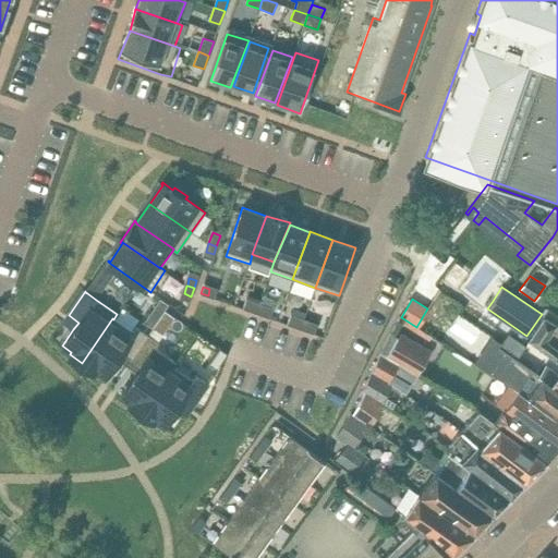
[(153,311),(145,322),(154,327),(160,316),(153,311)]
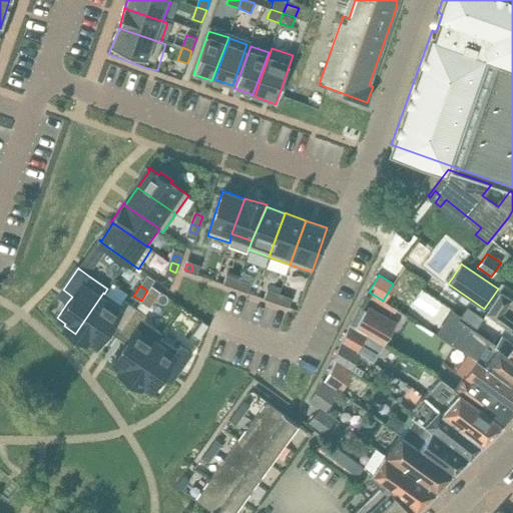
[(103,293),(75,334),(87,342),(88,340),(96,345),(107,330),(111,324),(120,330),(135,308),(125,301),(122,306),(104,294),(103,293)]
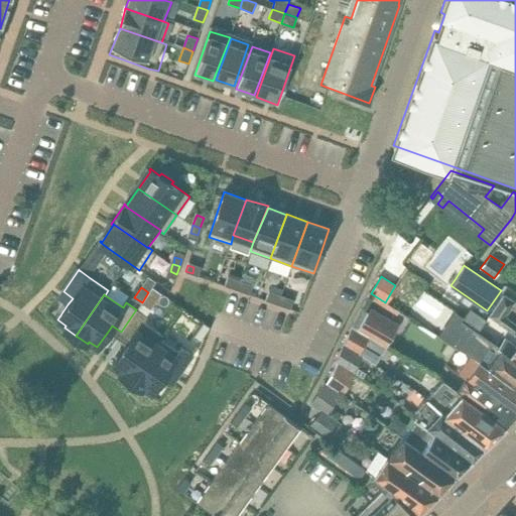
[(503,294),(489,316),(515,336),(515,335),(515,324),(506,316),(515,302),(503,294)]
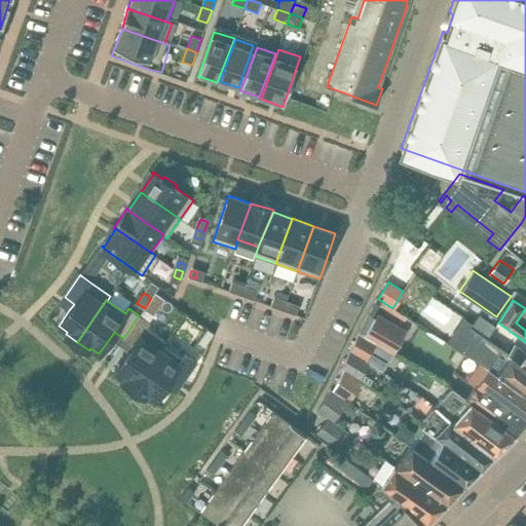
[(284,310),(285,302),(279,301),(276,307),(284,310)]
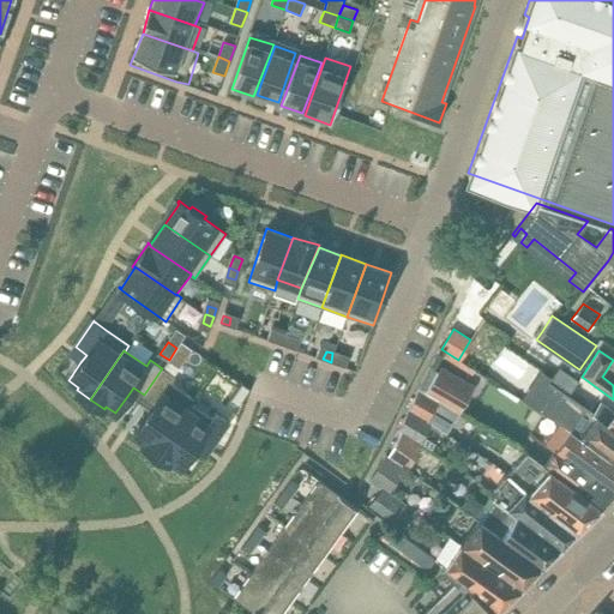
[(342,356),(333,354),(331,362),(338,365),(342,356)]
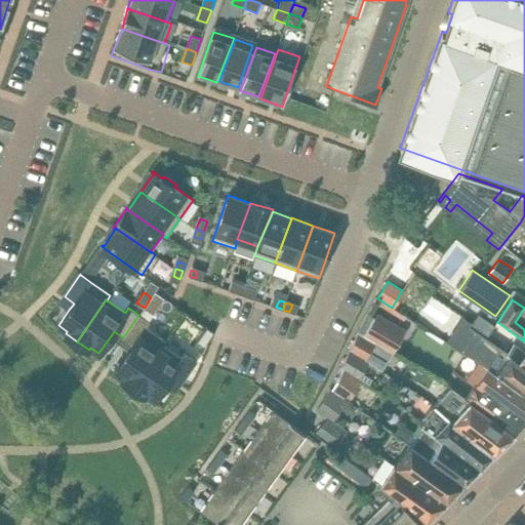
[(472,323),(469,327),(470,327),(474,331),(486,338),(493,327),(496,322),(480,311),(472,323)]
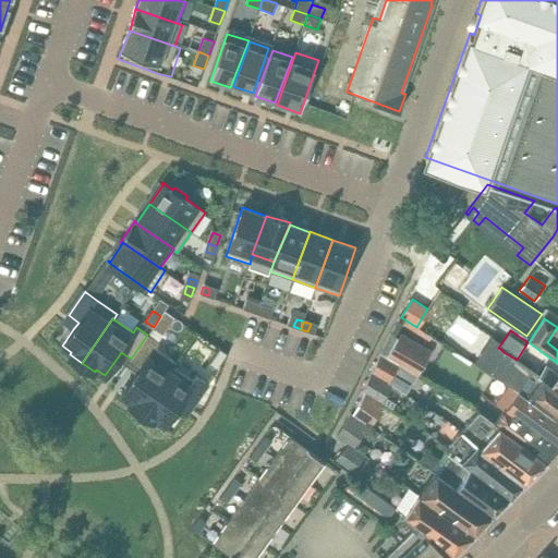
[(136,373),(121,395),(130,401),(129,403),(141,412),(172,366),(173,367),(177,363),(155,348),(159,342),(157,341),(148,336),(147,335),(131,359),(142,365),(136,373)]
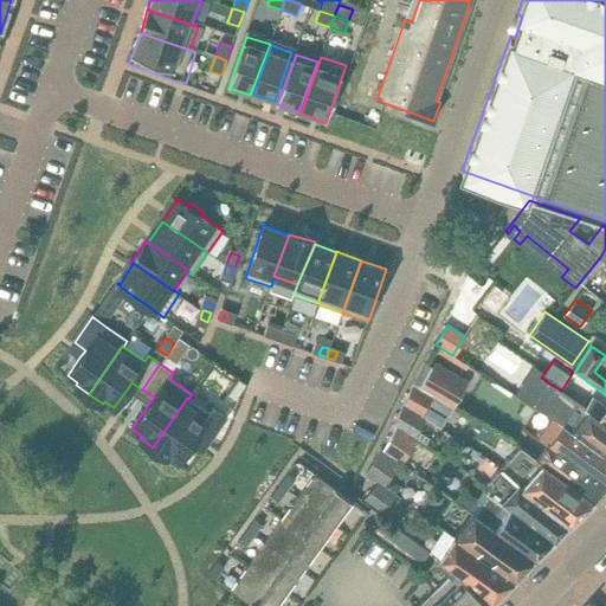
[(420,389),(433,395),(453,406),(468,381),(434,363),(420,389)]
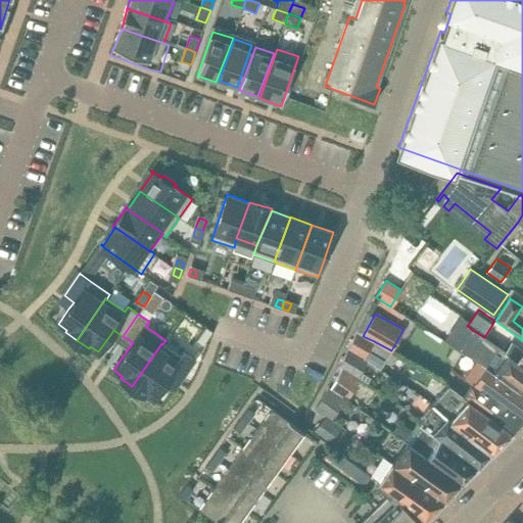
[(472,330),(460,348),(522,388),(522,345),(491,326),(484,337),(472,330)]
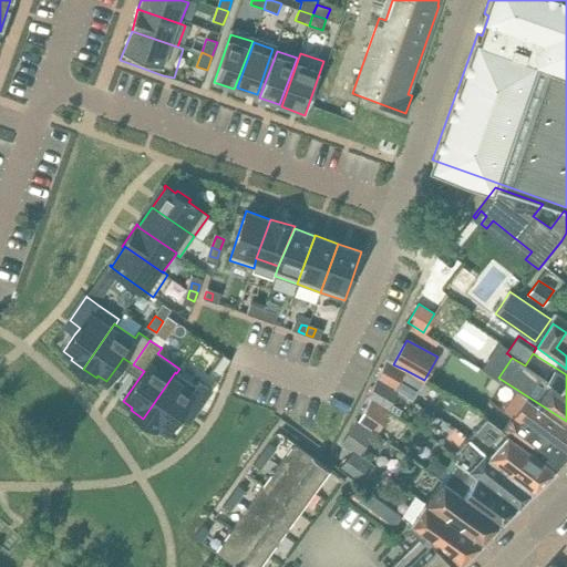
[(224,354),(213,370),(220,374),(232,359),(224,354)]
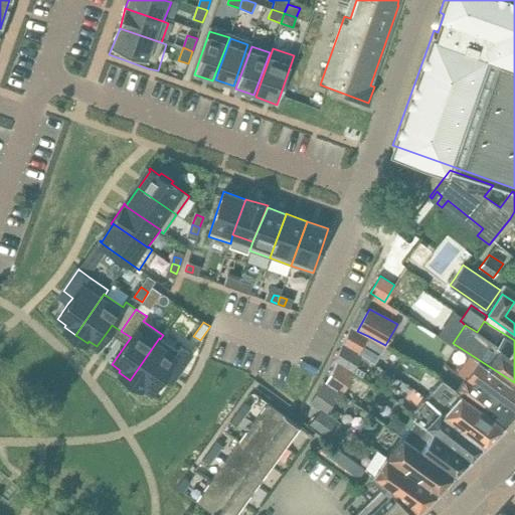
[(352,328),(342,346),(360,357),(361,355),(359,354),(368,336),(357,331),(352,328)]
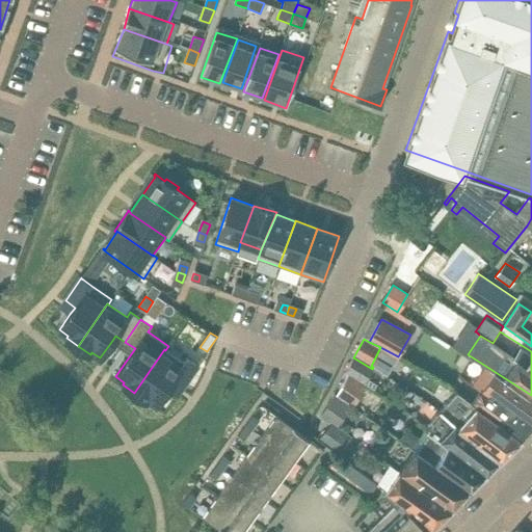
[(164,349),(134,393),(147,401),(148,399),(156,404),(167,389),(171,381),(182,389),(197,366),(186,358),(183,363),(165,350),(164,349)]
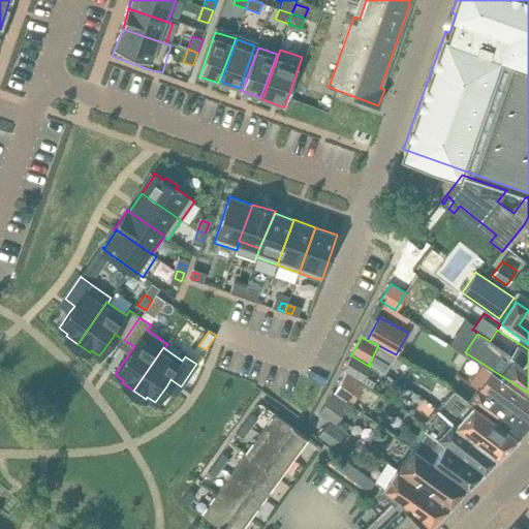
[(345,373),(363,383),(364,383),(362,382),(370,367),(351,355),(342,371),(345,373)]
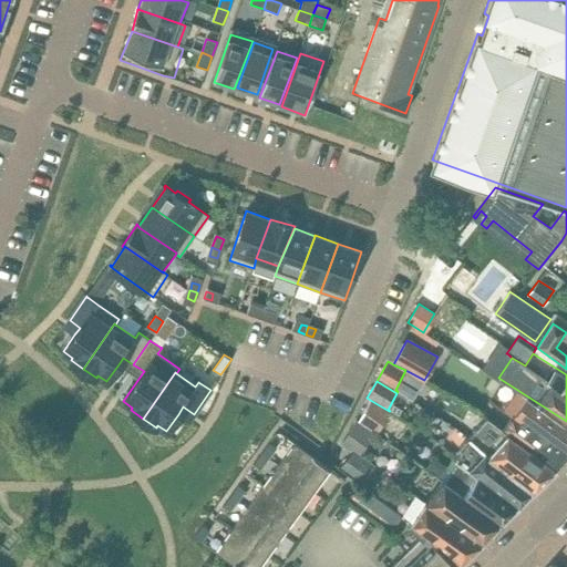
[(503,429),(562,461),(566,455),(566,421),(528,398),(514,416),(513,416),(503,429)]
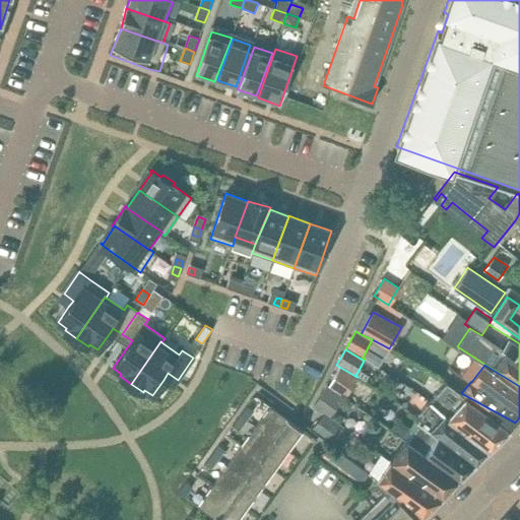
[(327,386),(325,389),(343,400),(344,399),(345,399),(356,377),(339,367),(328,387),(327,386)]
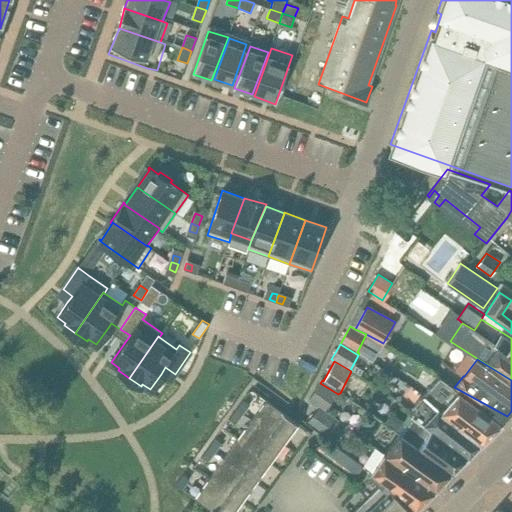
[(441,403),(487,436),(501,422),(507,416),(454,387),(440,376),(425,392),(439,401),(441,403)]
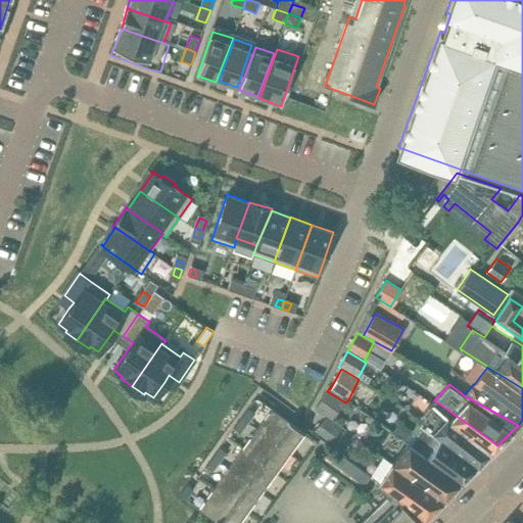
[(345,402),(327,391),(316,412),(331,422),(345,402)]
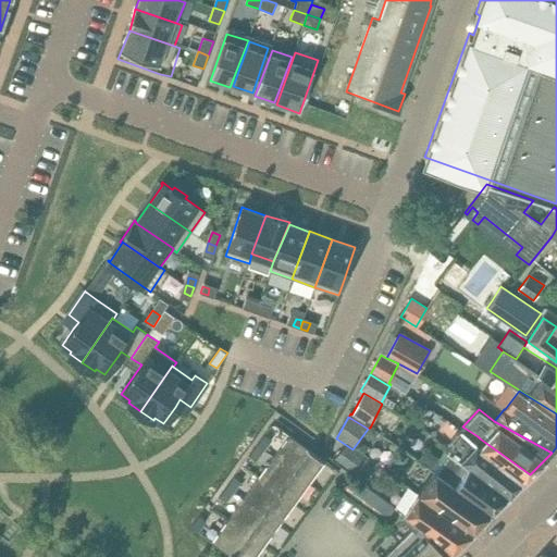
[(454,453),(515,490),(522,481),(530,474),(480,438),(478,436),(462,426),(460,430),(449,442),(453,444),(448,449),(454,453)]
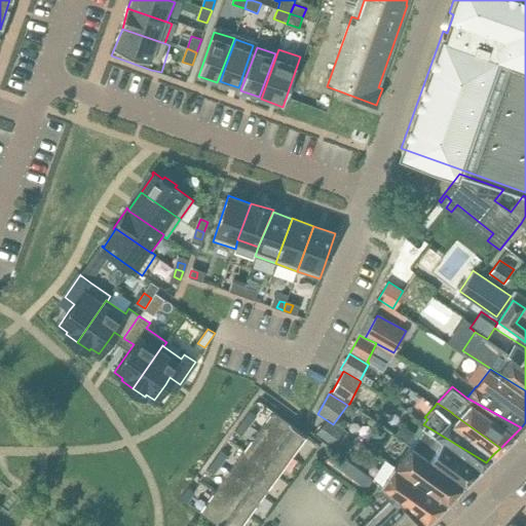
[(250,410),(242,420),(249,425),(257,415),(250,410)]
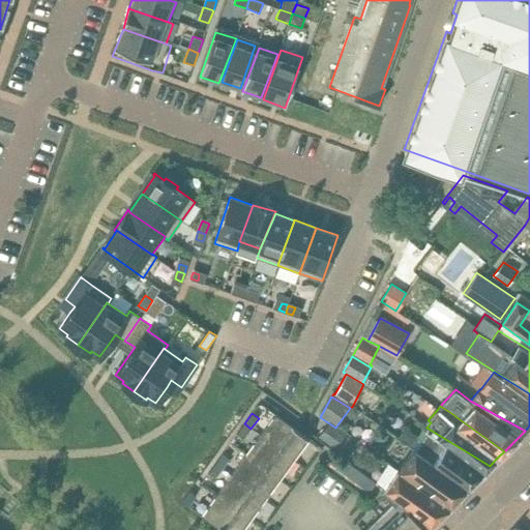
[(275,414),(261,434),(294,459),(308,438),(275,414)]
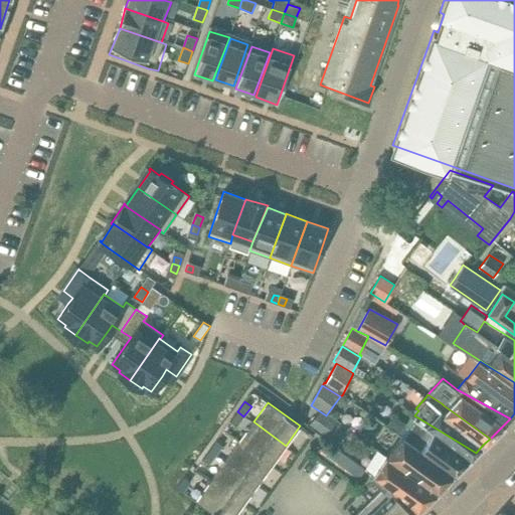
[(326,415),(319,410),(317,414),(310,426),(338,447),(349,431),(341,424),(326,415)]
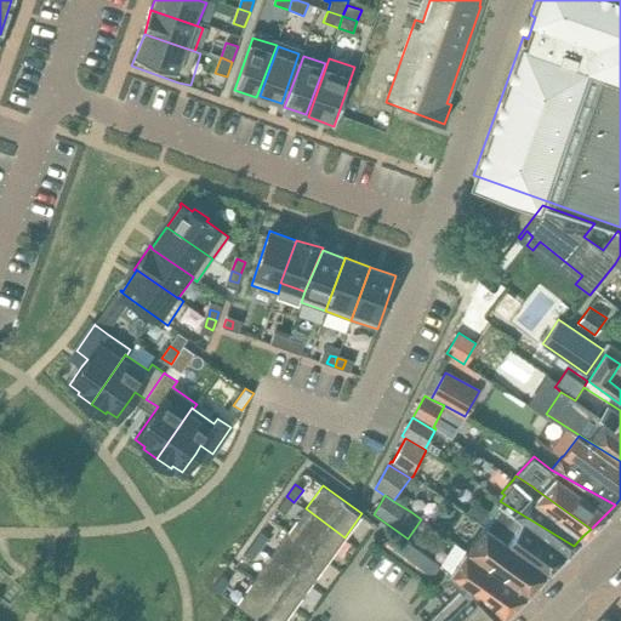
[(294,502),(286,496),(278,508),(285,513),(294,502)]
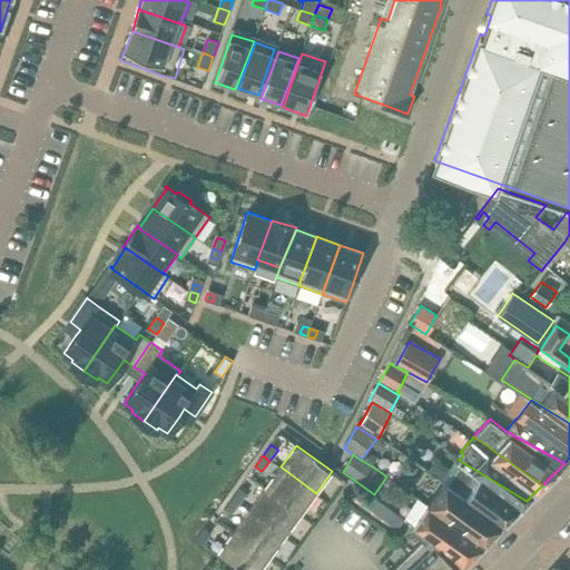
[(449,482),(508,519),(520,507),(527,501),(464,463),(459,460),(455,463),(460,467),(449,482)]
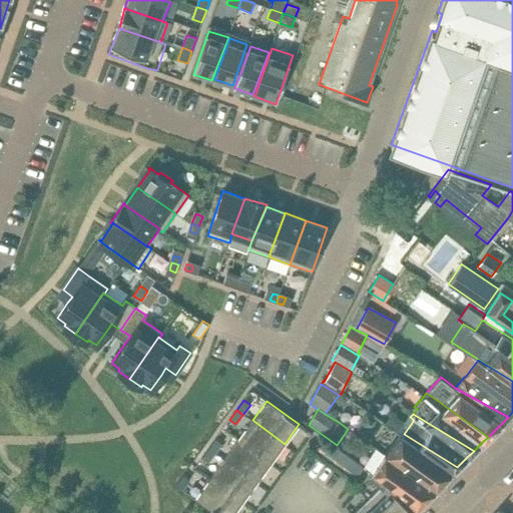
[(252,420),(237,440),(271,464),(285,444),(252,420)]
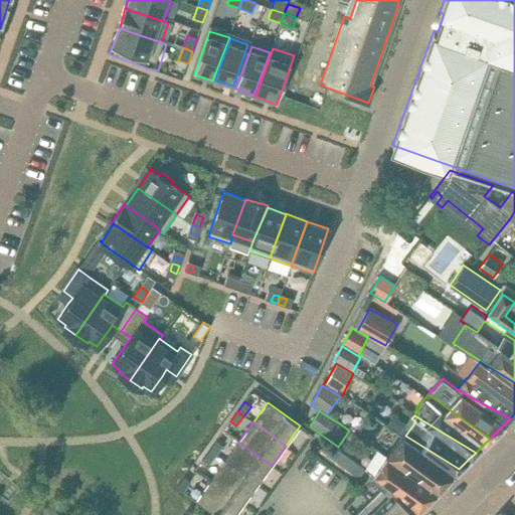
[(424,476),(443,486),(454,474),(459,469),(405,436),(403,438),(402,437),(389,453),(424,476)]
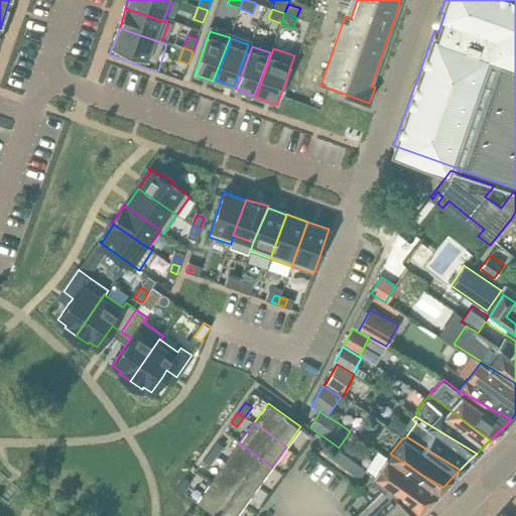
[(217,441),(210,450),(216,456),(223,446),(217,441)]
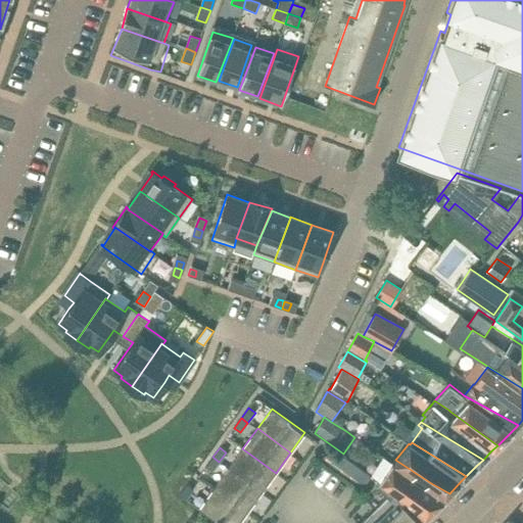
[(276,473),(242,448),(228,469),(260,492),(276,473)]
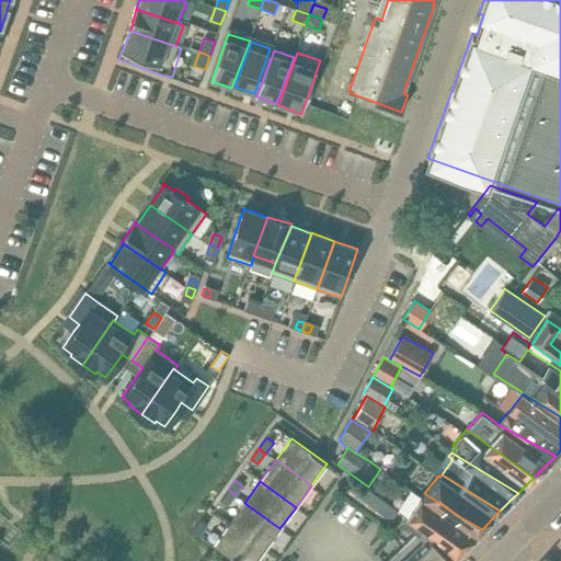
[(355,494),(390,521),(398,511),(363,484),(355,494)]
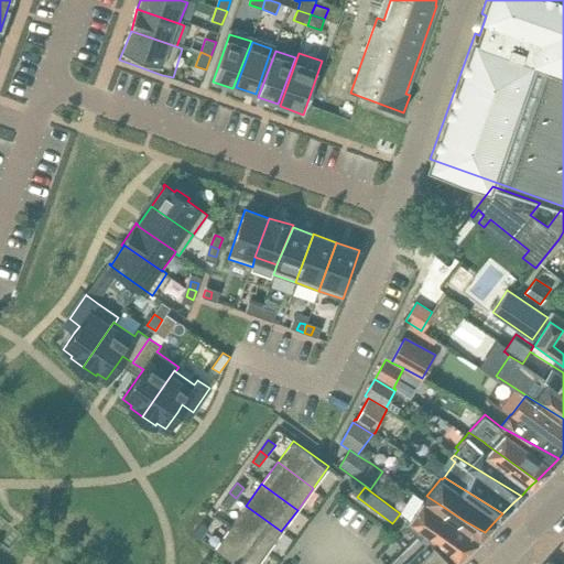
[(229,492),(221,503),(228,509),(236,498),(229,492)]
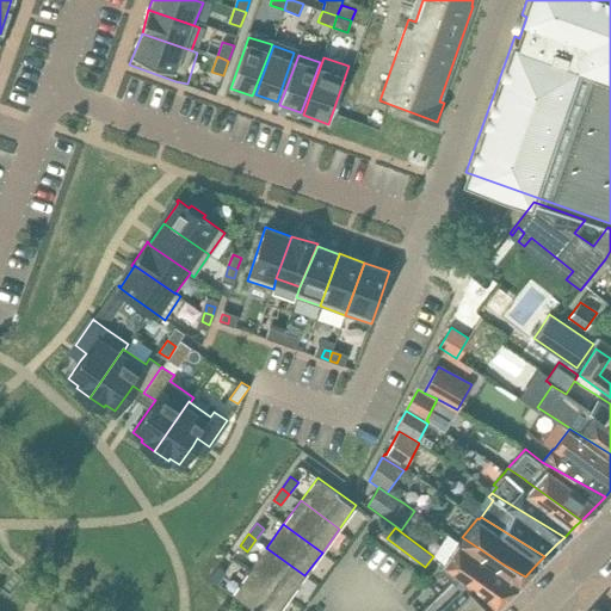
[(463,578),(491,610),(519,582),(525,576),(504,565),(462,537),(444,561),(463,578)]
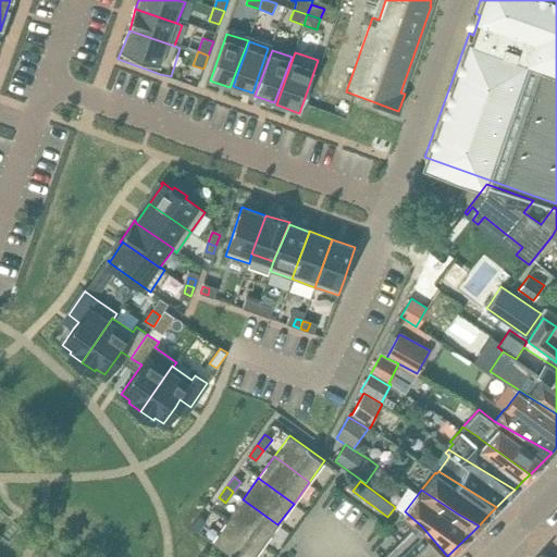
[(243,499),(227,520),(262,546),(277,524),(243,499)]
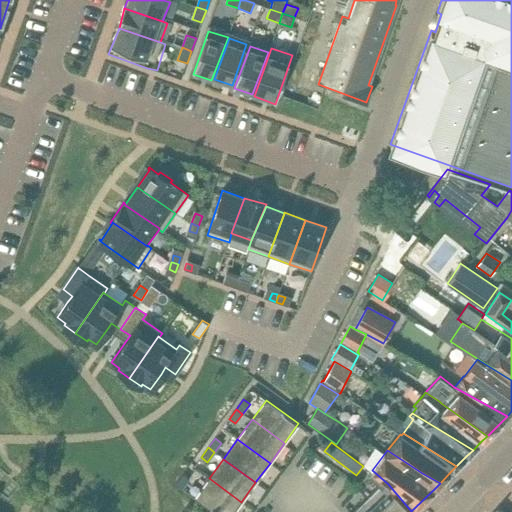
[(410,511),(411,511),(388,484),(372,470),(371,471),(372,472),(371,473),(383,482),(380,485),(352,511),(410,511)]
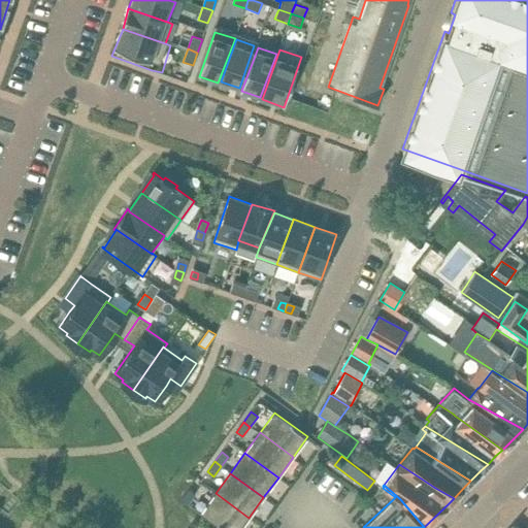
[(189,489),(182,499),(184,500),(188,504),(195,493),(189,489)]
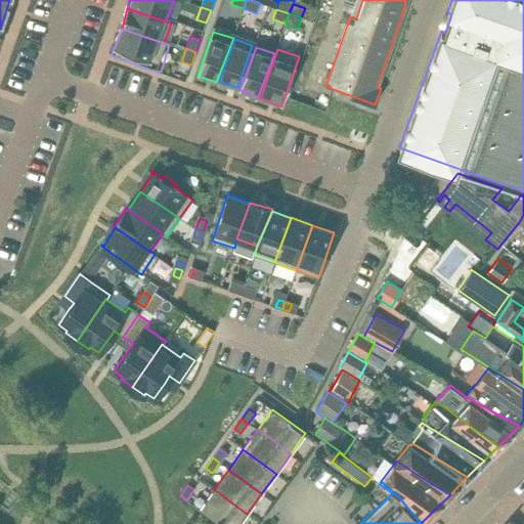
[(200,510),(219,523),(238,523),(247,514),(214,489),(200,510)]
